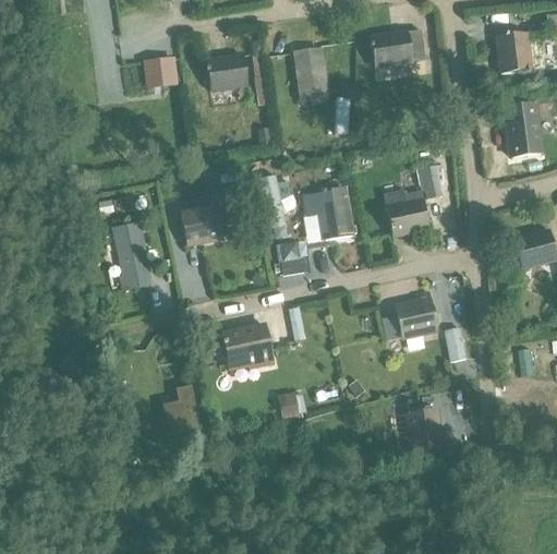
[(556,12),(546,14),(548,28),(556,27),(556,12)]
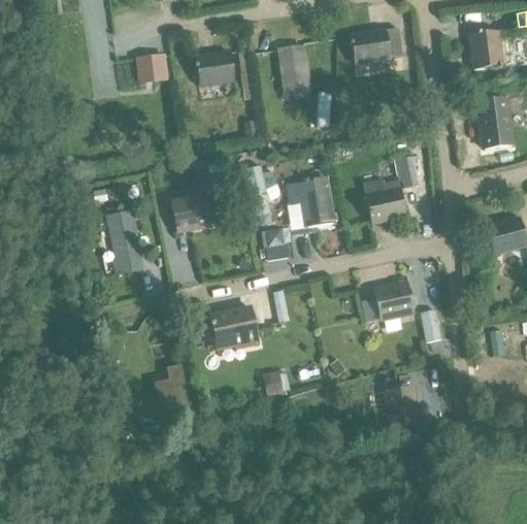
[(391,59),(391,57),(402,56),(398,27),(351,34),(355,64),(391,59)]
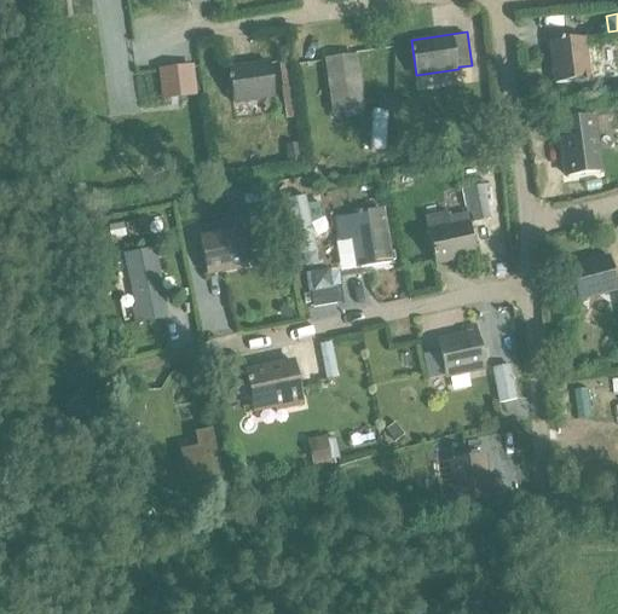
[(589,75),(585,36),(585,35),(552,39),(556,81),(590,77),(589,75)]
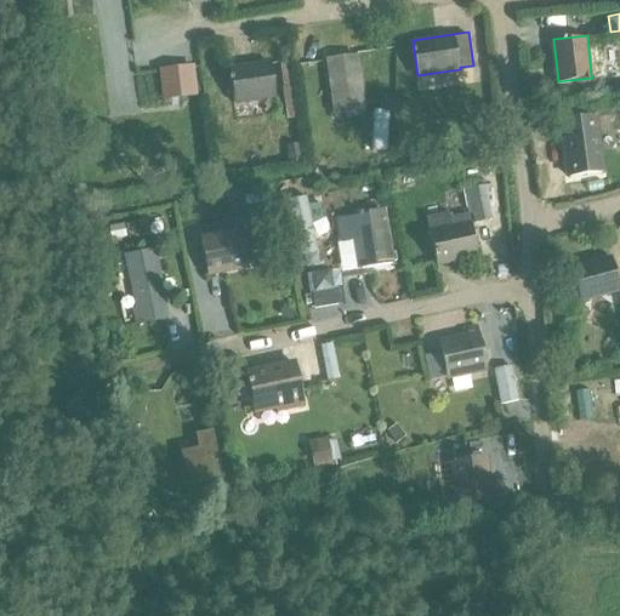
[(607,73),(602,35),(587,36),(591,75),(607,73)]
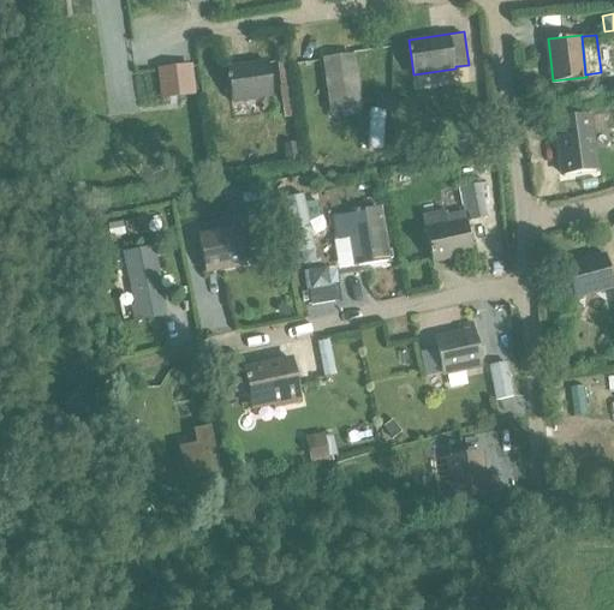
[(363,106),(356,51),(323,55),(331,111),(363,106)]
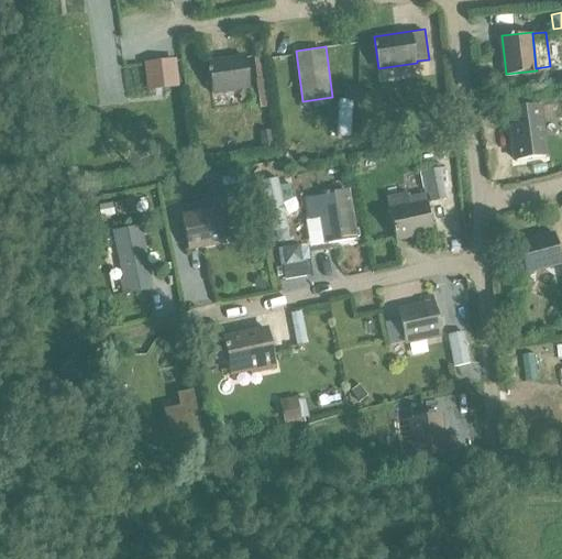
[(263,53),(254,54),(261,105),(271,103),(263,53)]
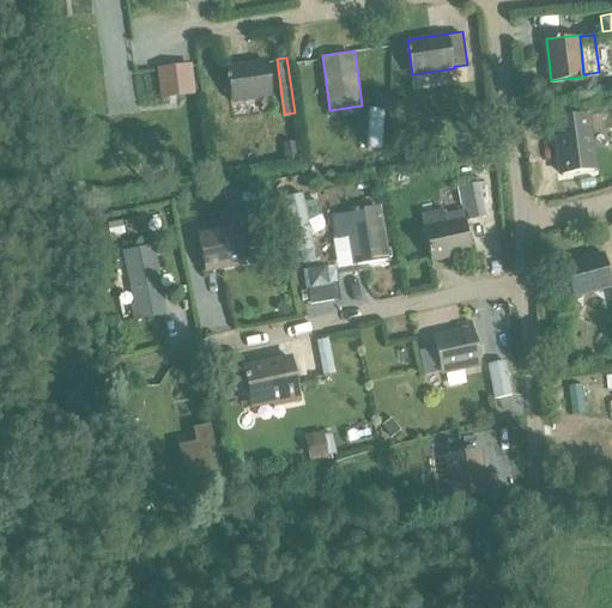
[(228,66),(232,101),(273,95),(268,60),(228,66)]
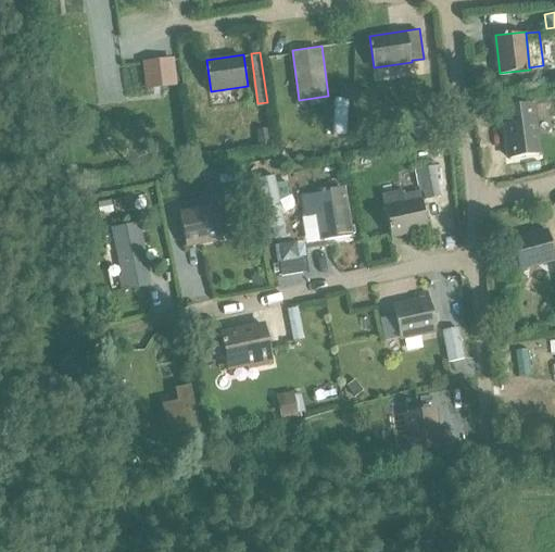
[(155,90),(155,86),(175,83),(172,58),(147,61),(150,90),(155,90)]
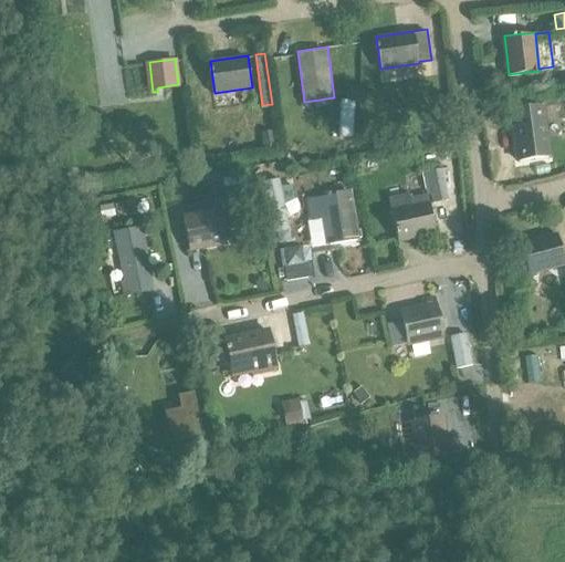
[(552,108),(564,108),(564,92),(553,92),(552,108)]
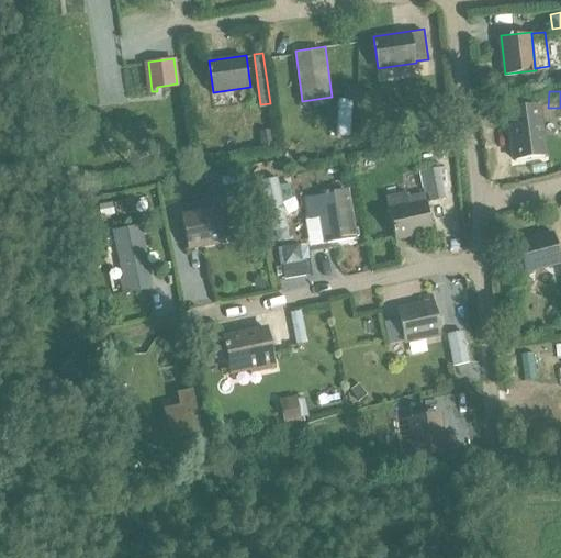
[(541,101),(505,105),(507,120),(511,119),(516,158),(545,155),(539,115),(542,114),(541,101)]
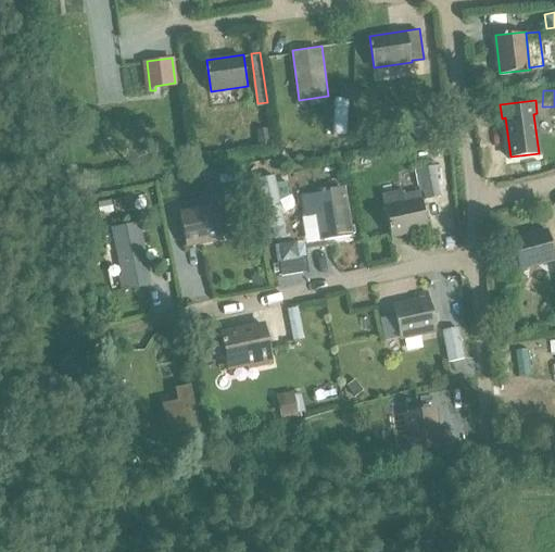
[(355,128),(371,127),(370,102),(357,103),(357,116),(354,116),(355,128)]
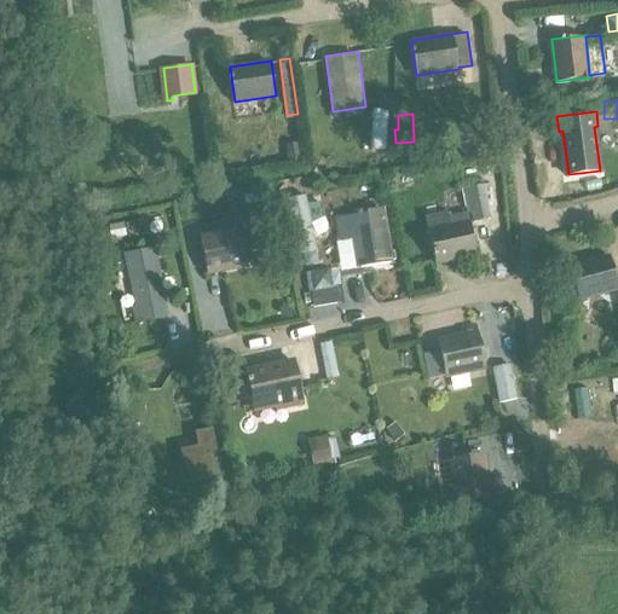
[(474,219),(492,215),(485,183),(467,186),(474,219)]
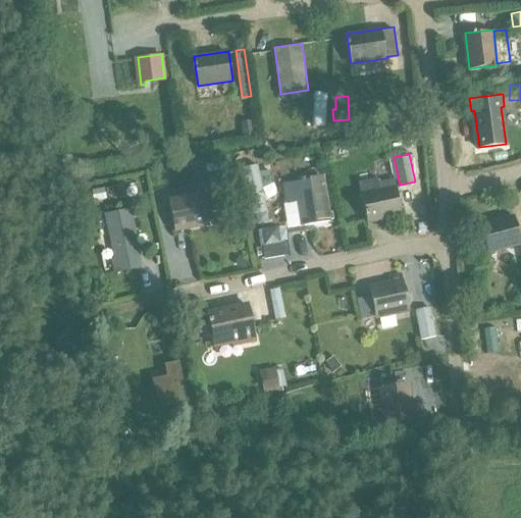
[(228,170),(208,174),(212,194),(232,189),(228,170)]
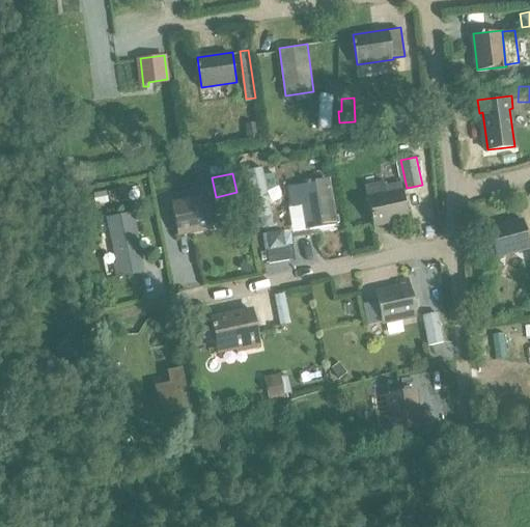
[(288,185),(291,204),(306,202),(310,227),(335,223),(328,175),(314,178),(314,181),(288,185)]
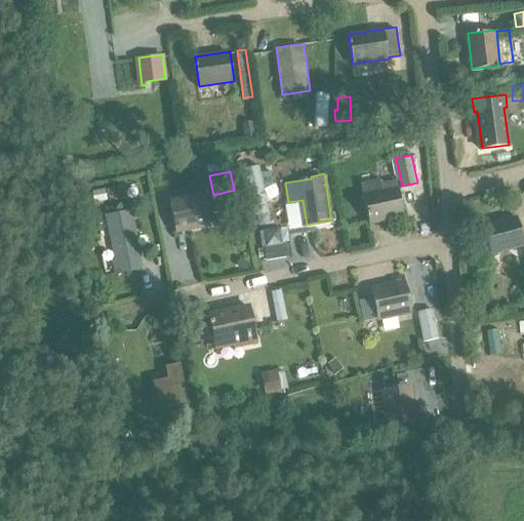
[(381,176),(361,181),(362,186),(383,182),(381,176)]
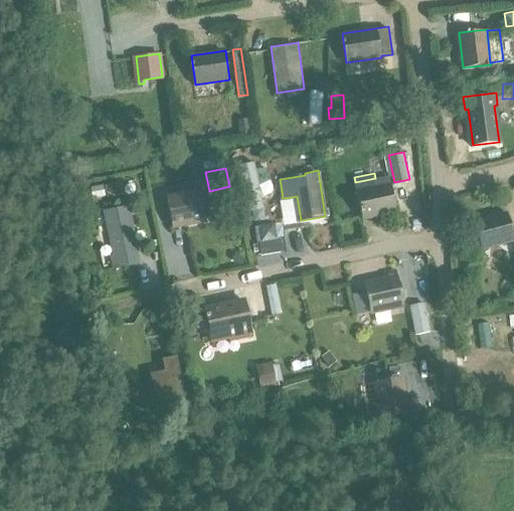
[(362,217),(396,210),(389,175),(375,178),(355,182),(362,217)]
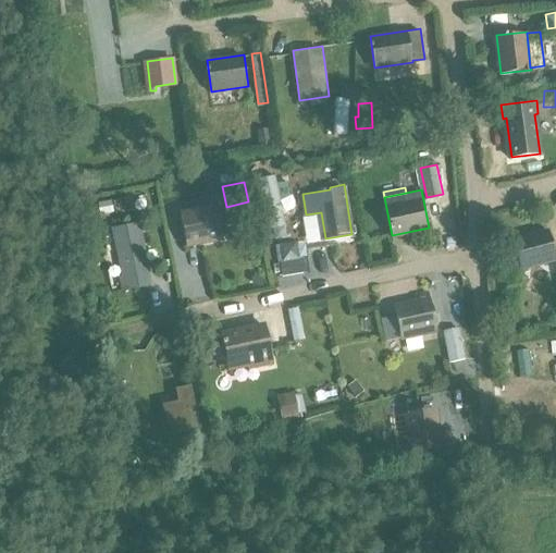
[(132,195),(114,198),(116,211),(134,207),(132,195)]
